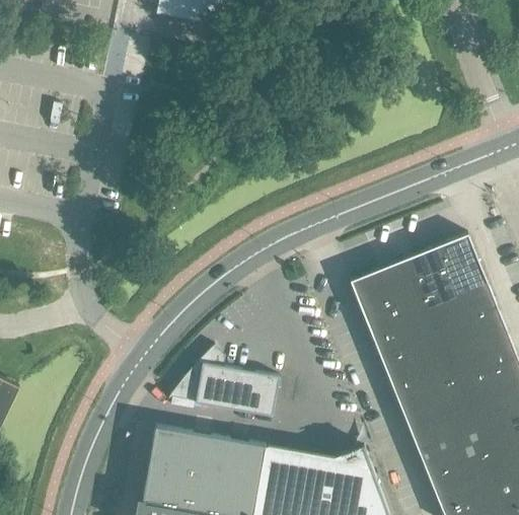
[(160,0),(157,15),(217,27),(222,0),(160,0)]
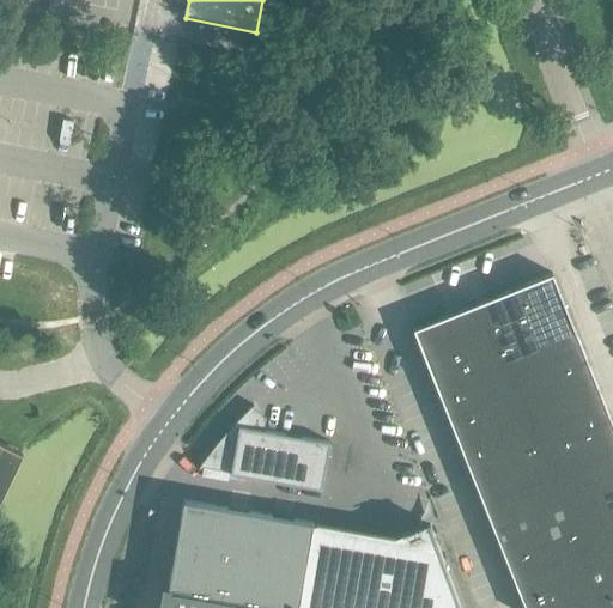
[(612,607),(612,427),(552,277),(413,333),(523,607),(612,607)]
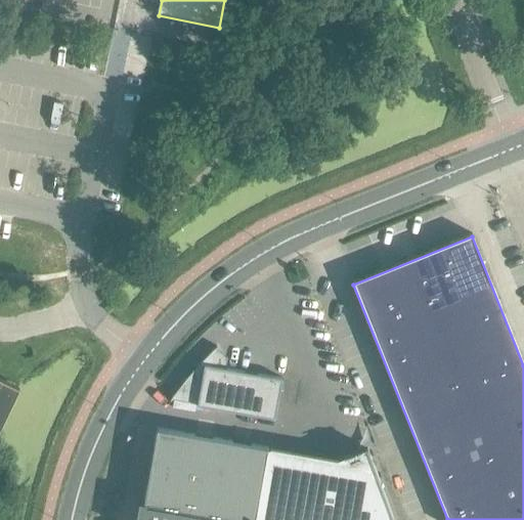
[(217,351),(216,350),(170,403),(171,403),(172,402),(197,407),(197,408),(275,422),(282,382),(225,372),(227,362),(216,352),(217,351)]
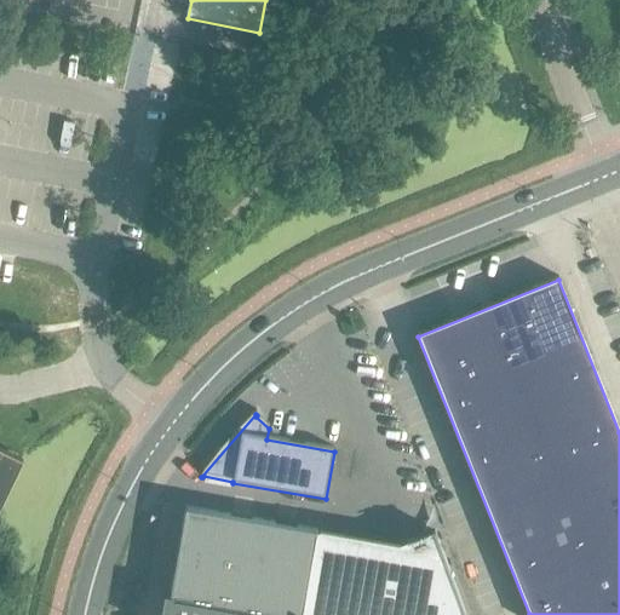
[(0,507),(22,461),(0,450),(0,507)]
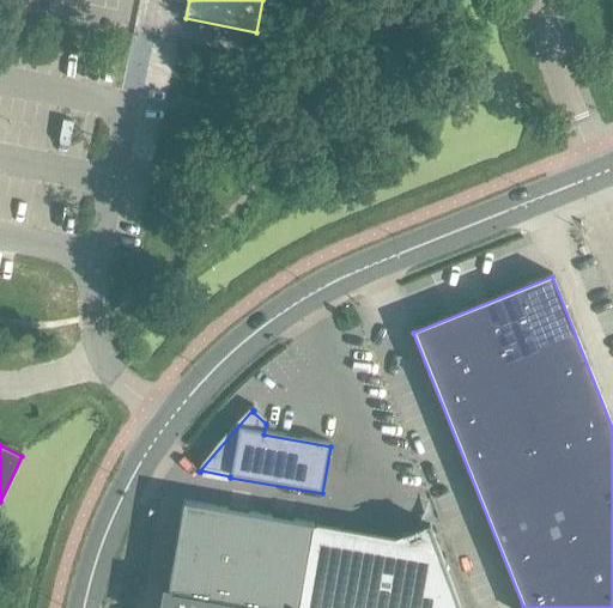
[(299,607),(314,528),(182,504),(168,591),(161,590),(161,594),(167,595),(164,607),(299,607)]
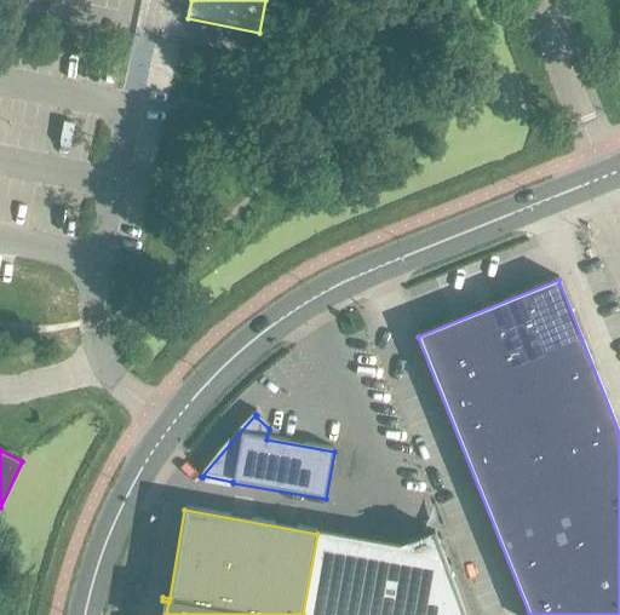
[(397,547),(317,534),(303,614),(463,614),(441,556),(434,534),(397,547)]
